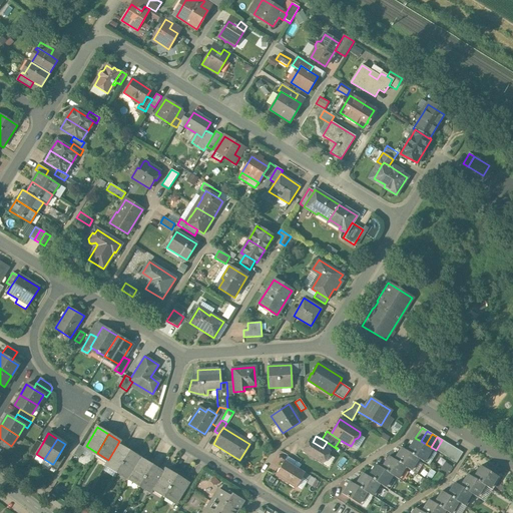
[(431,450),(414,439),(407,451),(418,458),(418,459),(423,462),(431,450)]
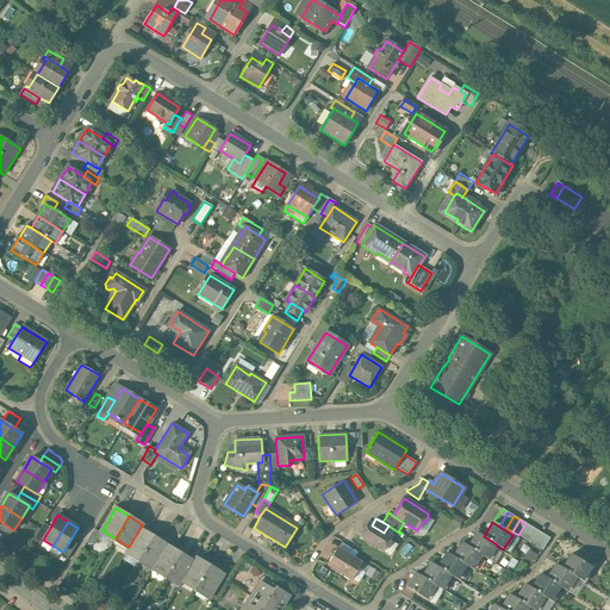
[(43,523),(33,540),(41,543),(43,540),(50,528),(43,523)]
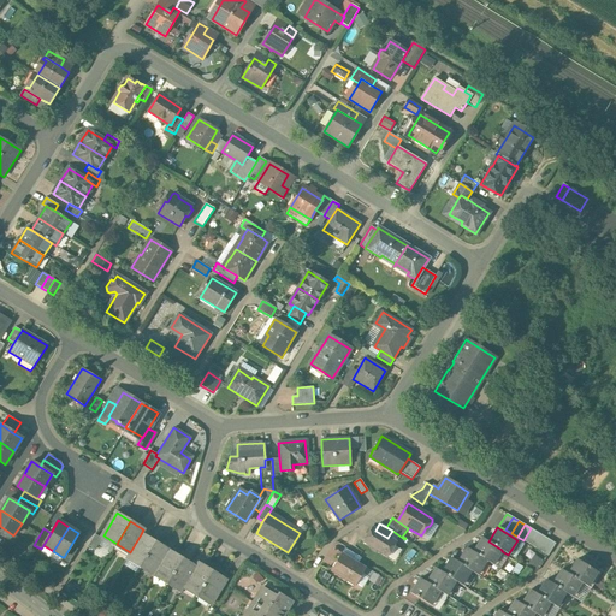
[(375,531),(371,528),(363,542),(371,546),(372,549),(375,552),(379,551),(388,556),(396,543),(388,538),(375,531)]
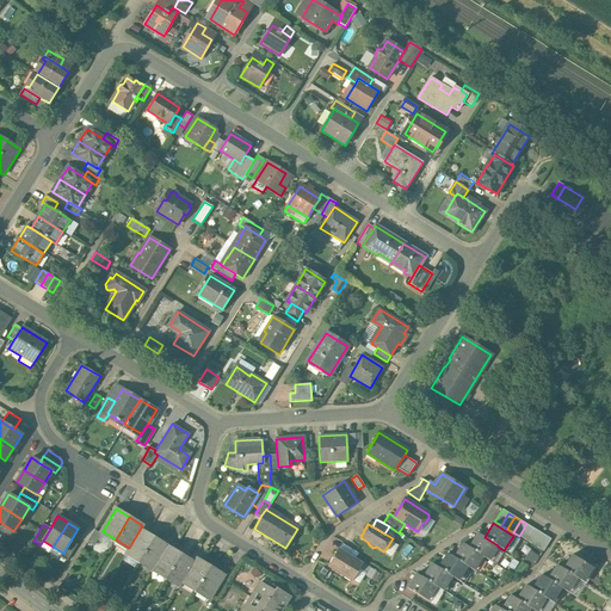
[(526,524),(519,536),(525,539),(532,528),(526,524)]
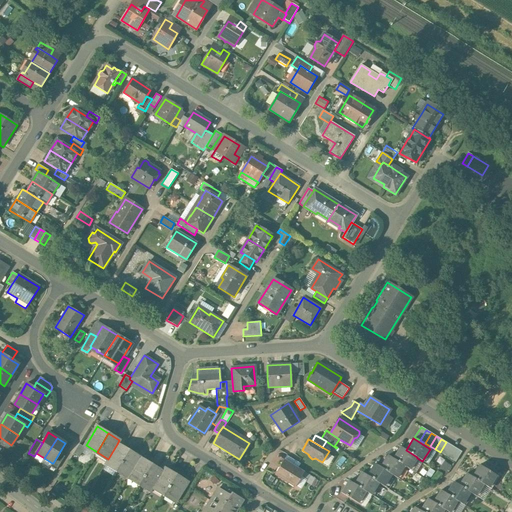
[(446,442),(440,452),(445,455),(451,445),(446,442)]
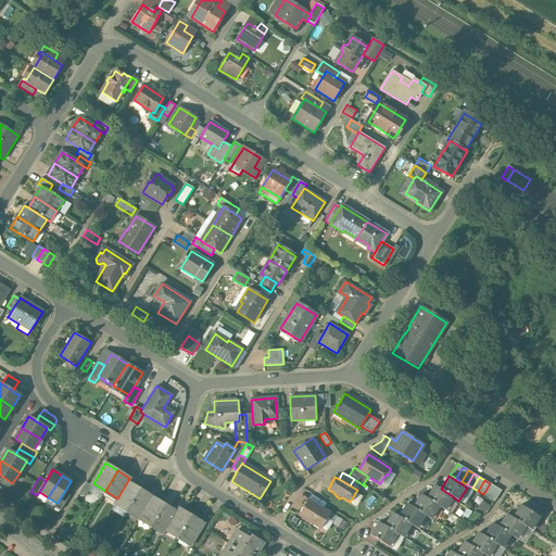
[(92,487),(86,482),(79,492),(87,496),(92,487)]
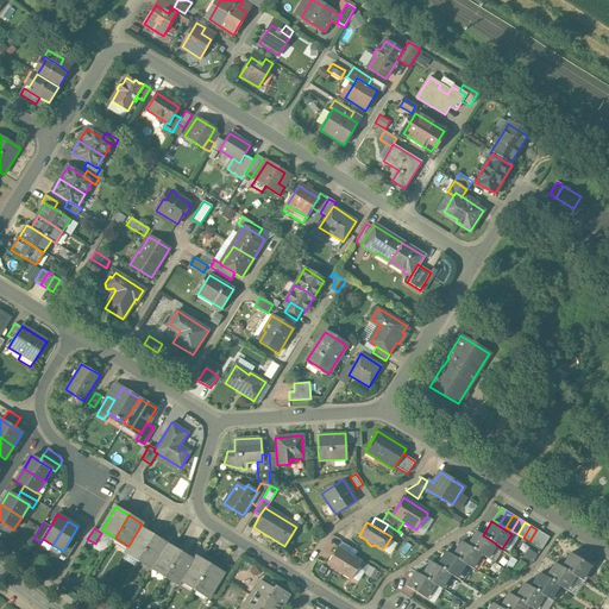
[(129,546),(126,550),(139,558),(154,537),(139,528),(129,546)]
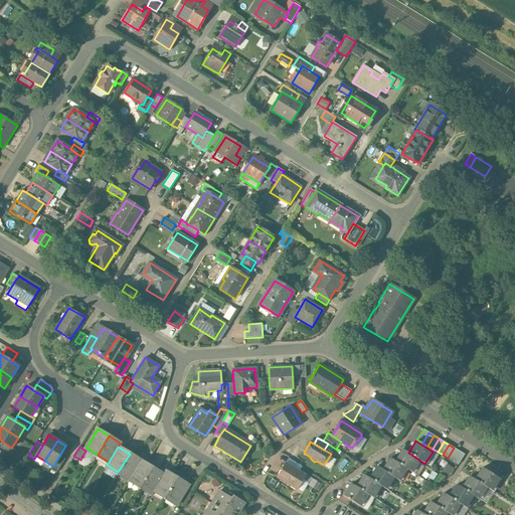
[(454,448),(448,458),(453,461),(459,451),(454,448)]
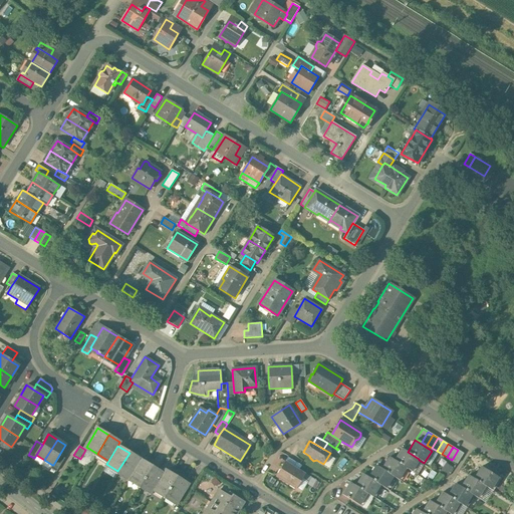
[(408,452),(402,449),(395,461),(406,468),(411,471),(419,460),(419,459),(408,452)]
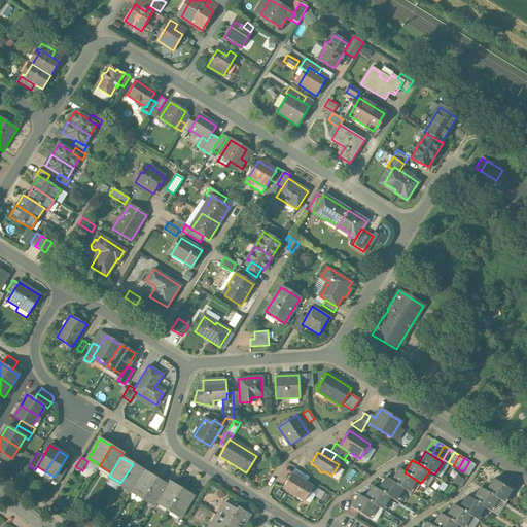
[(475,465),(469,461),(463,471),(468,476),(475,465)]
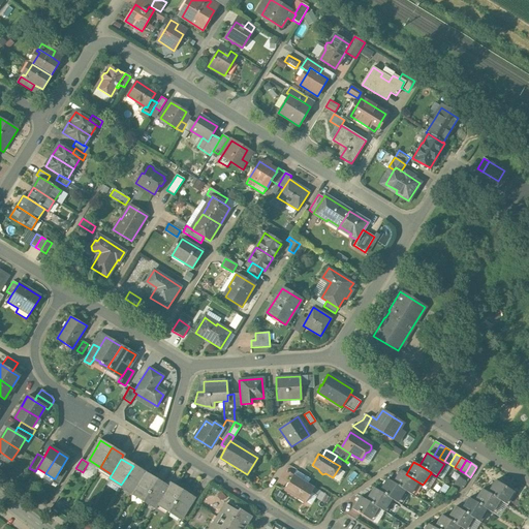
[(133,466),(121,485),(133,492),(145,473),(133,466)]
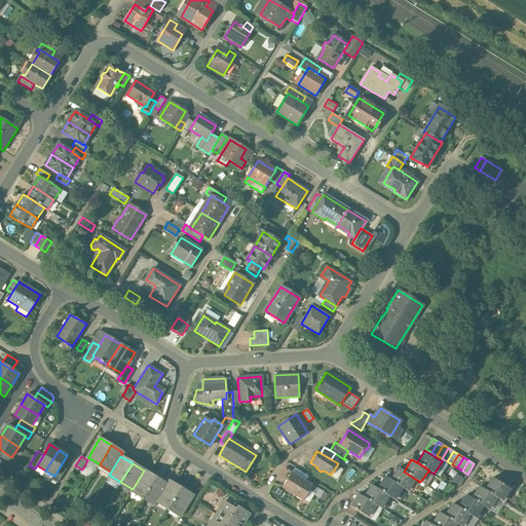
[(66,468),(61,465),(54,476),(53,476),(51,479),(58,483),(66,468)]
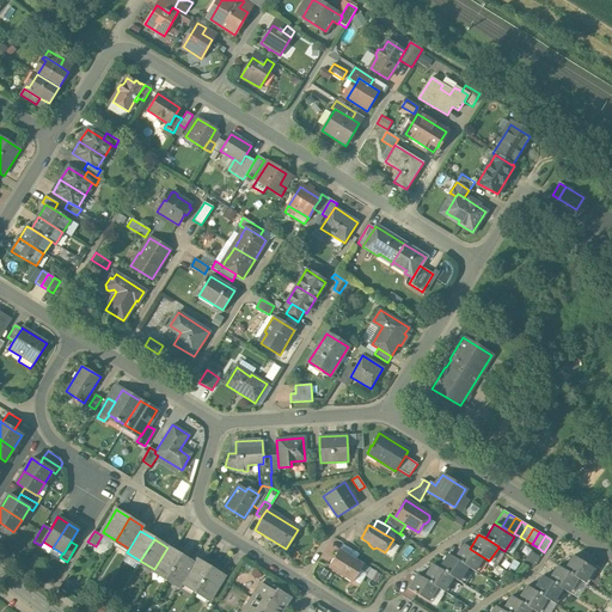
[(470,549),(463,544),(454,558),(467,567),(473,571),(483,557),(470,549)]
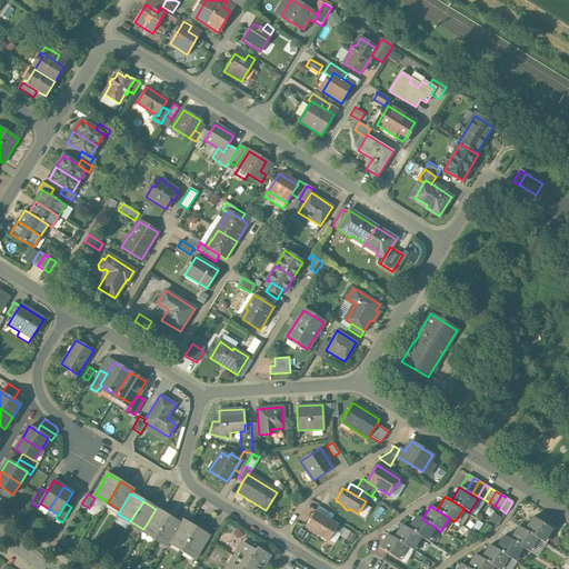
[(168,517),(156,509),(143,529),(156,537),(168,517)]
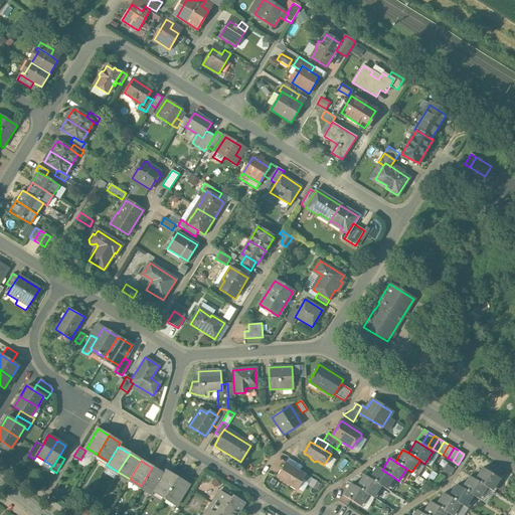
[(306,476),(285,463),(277,477),(297,490),(306,476)]
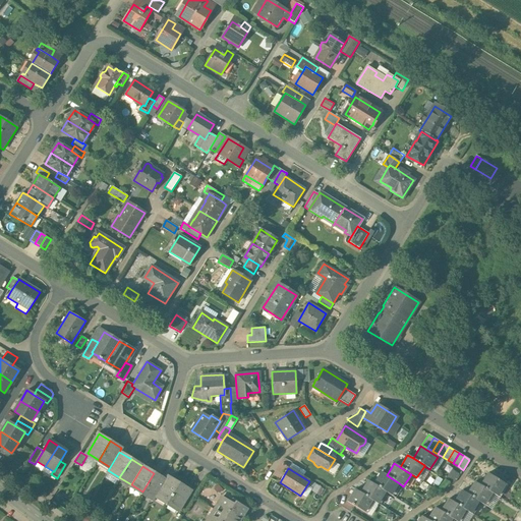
[(452,468),(447,475),(455,480),(460,473),(452,468)]
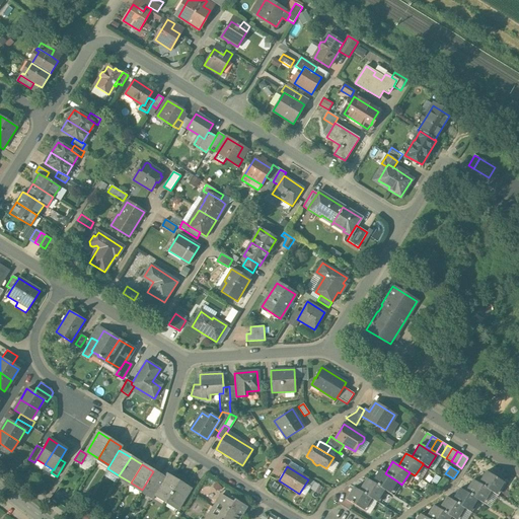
[(385,473),(379,470),(372,483),(383,490),(388,493),(396,480),(385,473)]
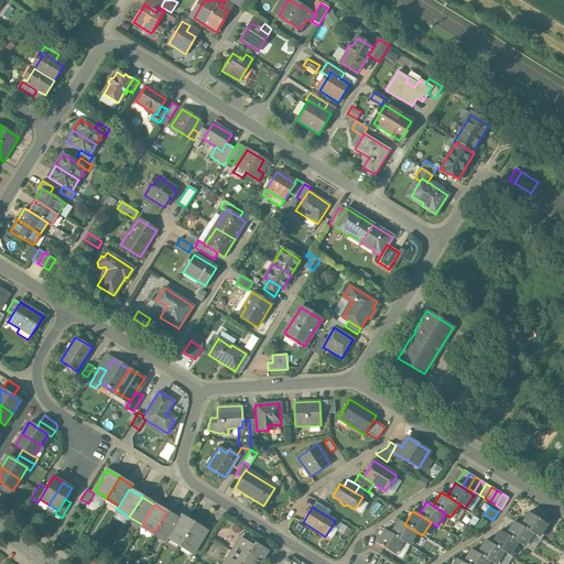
[(179,520),(166,512),(154,532),(166,540),(169,537),(176,523),(179,520)]
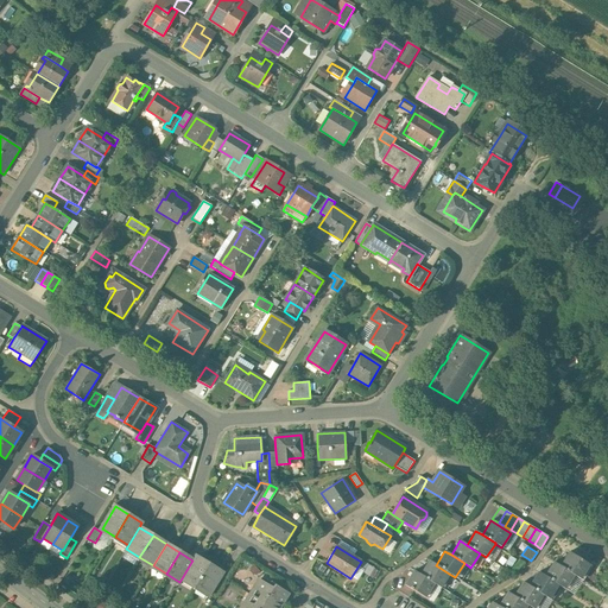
[(589,564),(569,552),(561,567),(574,575),(580,580),(589,564)]
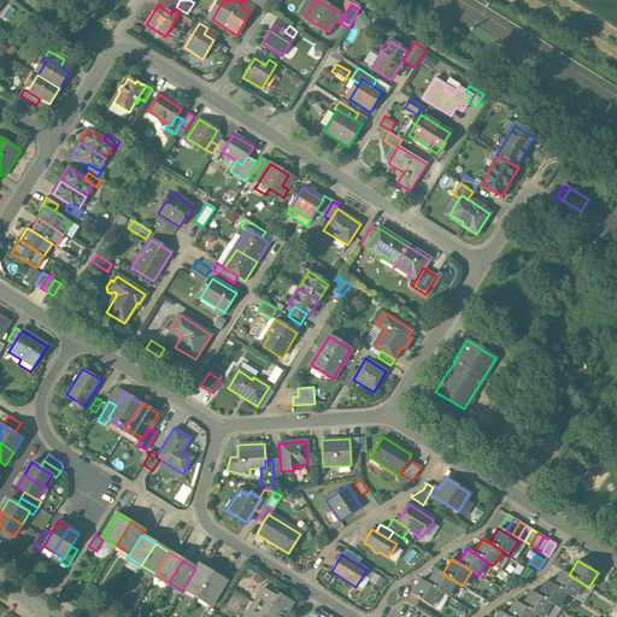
[(193,573),(184,587),(198,594),(212,573),(199,564),(195,569),(193,573)]
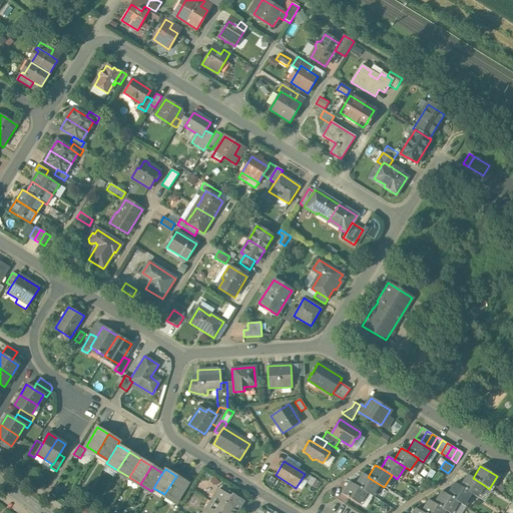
[(368,477),(362,473),(355,485),(366,492),(372,496),(379,484),(368,477)]
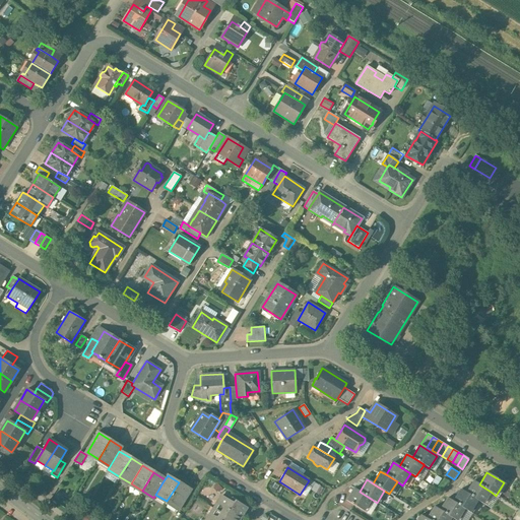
[(479,484),(474,480),(466,493),(466,494),(477,500),(477,501),(482,504),(491,492),(479,484)]
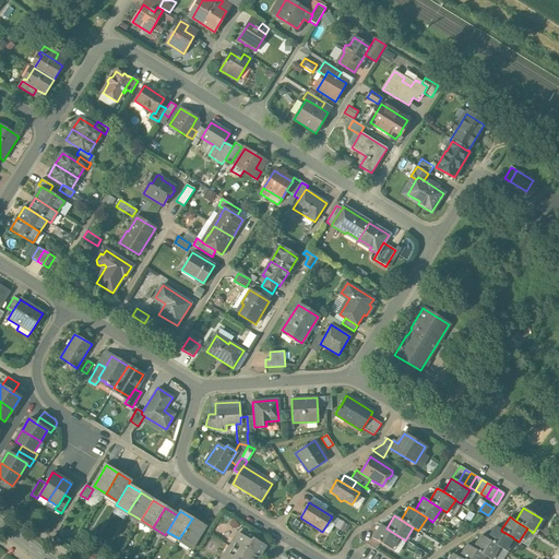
[(192,519),(179,538),(192,546),(204,526),(192,519)]
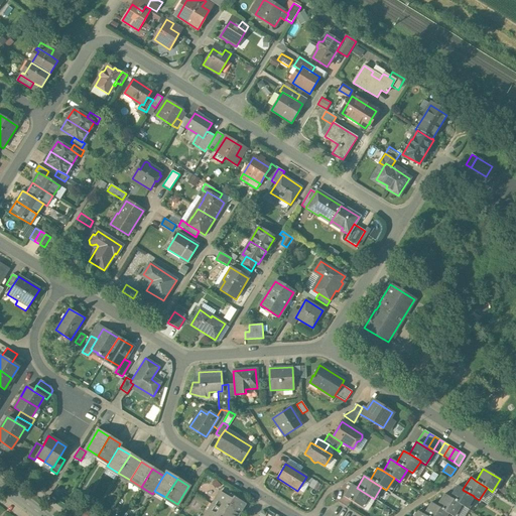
[(368,495),(357,488),(351,485),(344,497),(360,507),(368,495)]
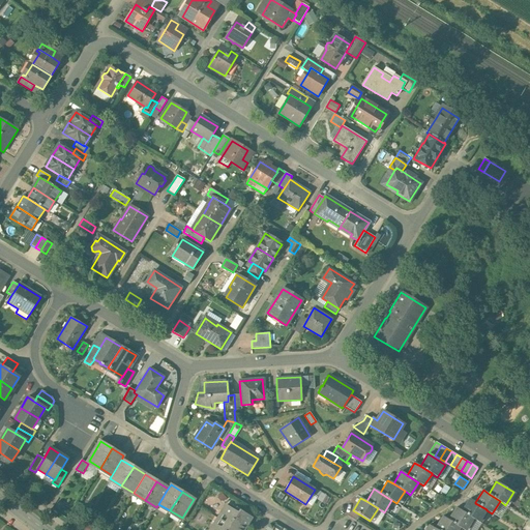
[(475,502),(469,499),(462,511),(473,519),(478,523),(487,510),(487,509),(475,503),(475,502)]
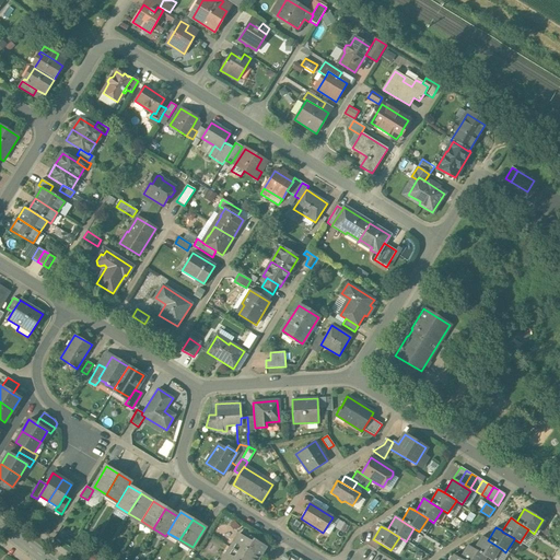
[(253,543),(238,535),(233,544),(238,546),(235,551),(249,559),(254,556),(258,558),(261,552),(252,546),(253,543)]
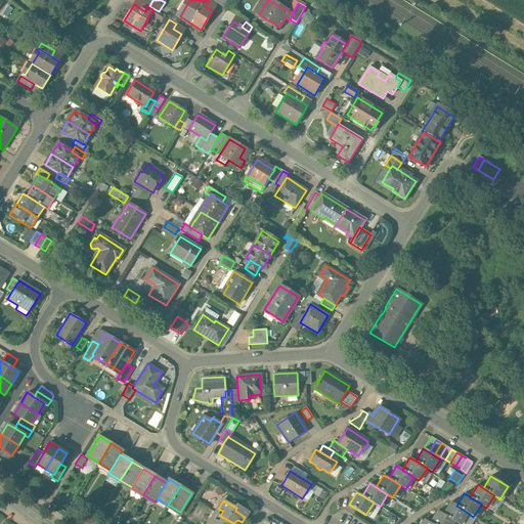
[(456,506),(450,501),(443,514),(454,521),(454,522),(457,523),(461,523),(468,513),(456,506)]
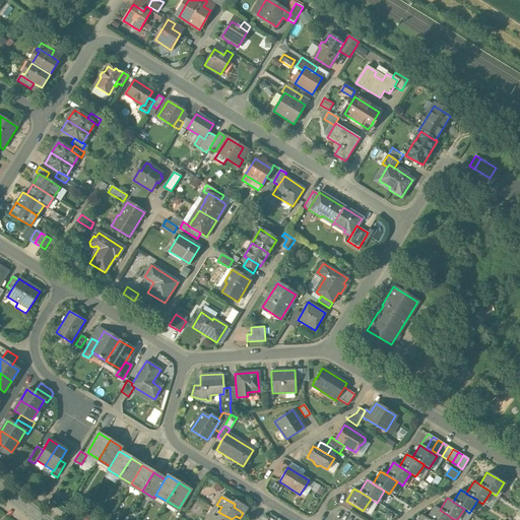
[(246,508),(237,502),(235,504),(234,507),(243,513),(246,508)]
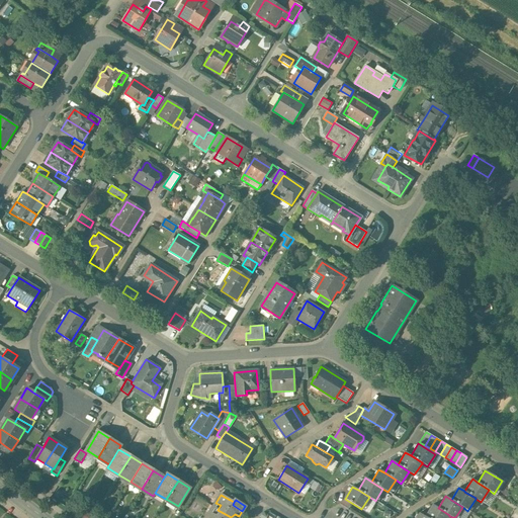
[(438,508),(432,505),(425,516),(425,517),(426,517),(447,517),(449,516),(449,515),(438,508)]
